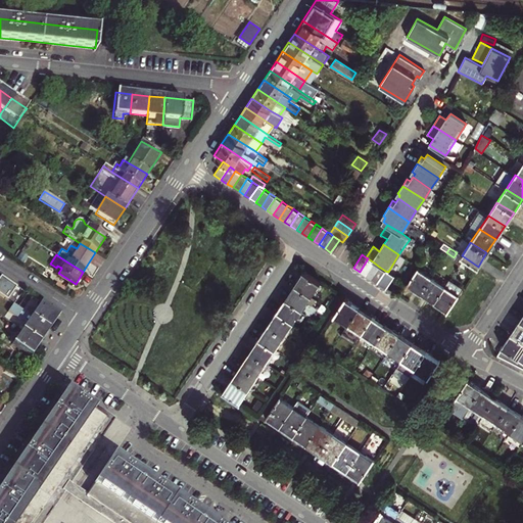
[(366,276),(374,263),(368,258),(360,272),(366,276)]
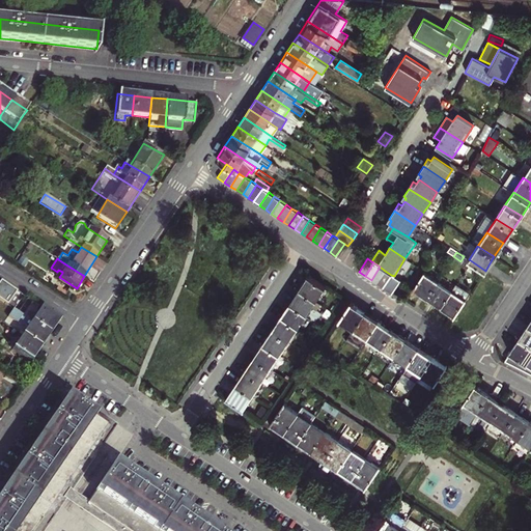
[(385,271),(380,267),(371,280),(376,284),(385,271)]
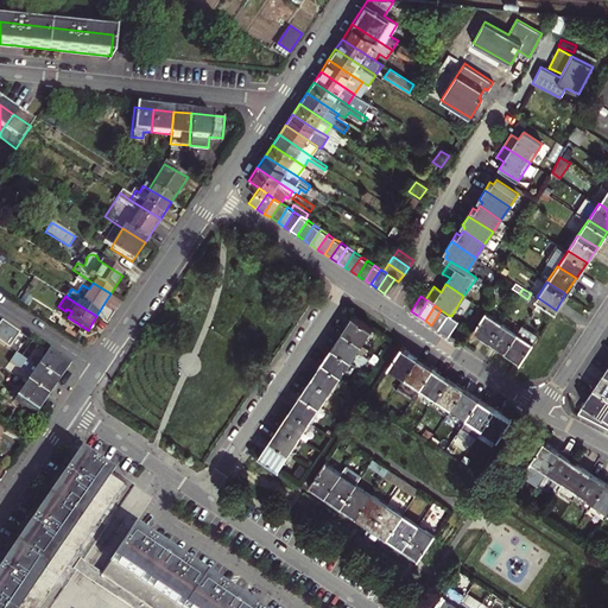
[(448,315),(441,310),(431,325),(438,330),(448,315)]
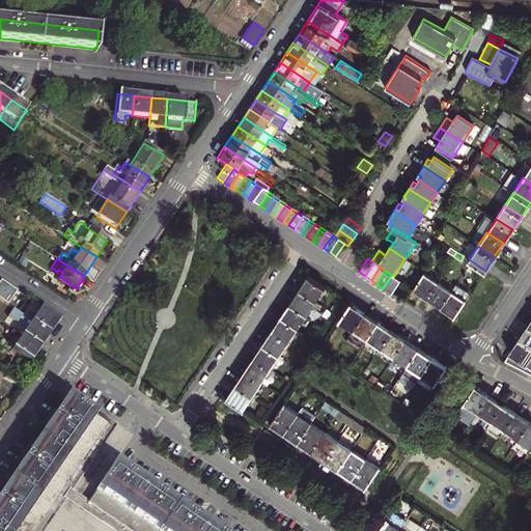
[(414,289),(426,297),(438,280),(424,273),(414,289)]
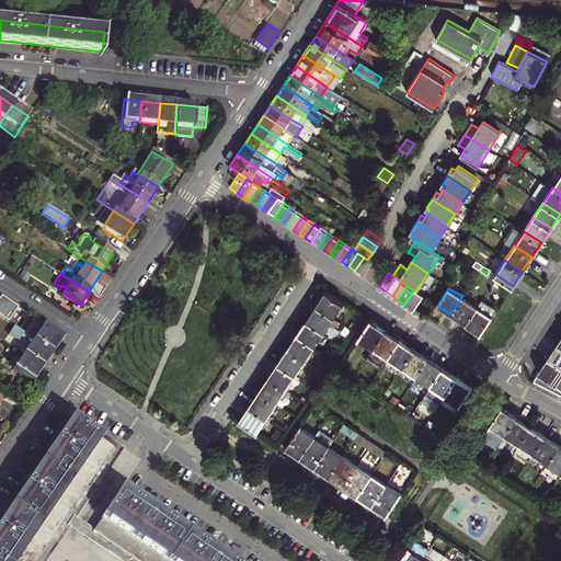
[(413,310),(423,297),(416,292),(413,290),(404,305),(413,310)]
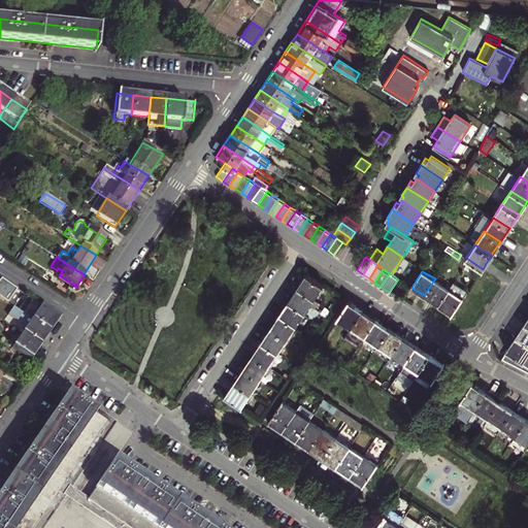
[(307,275),(298,289),(314,299),(323,286),(307,275)]
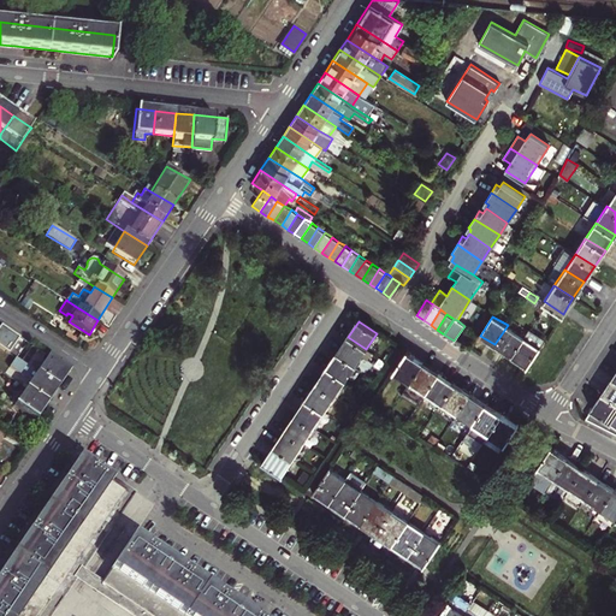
[(495,344),(510,355),(523,336),(508,325),(495,344)]
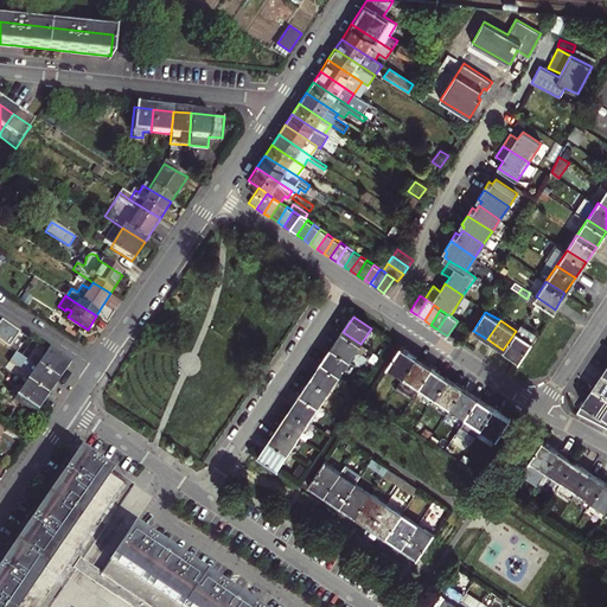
[(503,350),(521,362),(537,337),(519,324),(516,331),(503,350)]
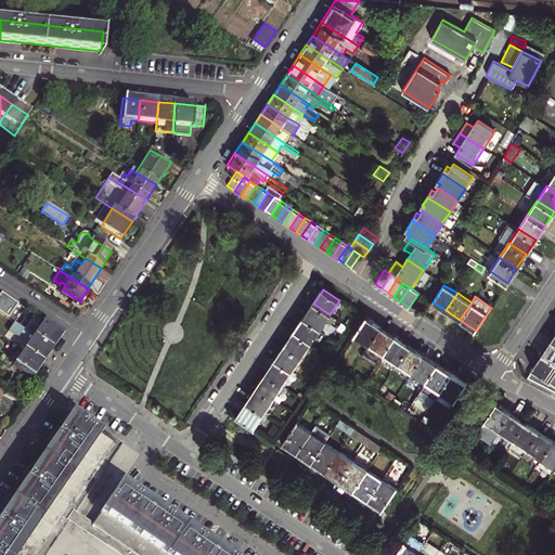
[(57,299),(55,302),(66,310),(68,307),(57,299)]
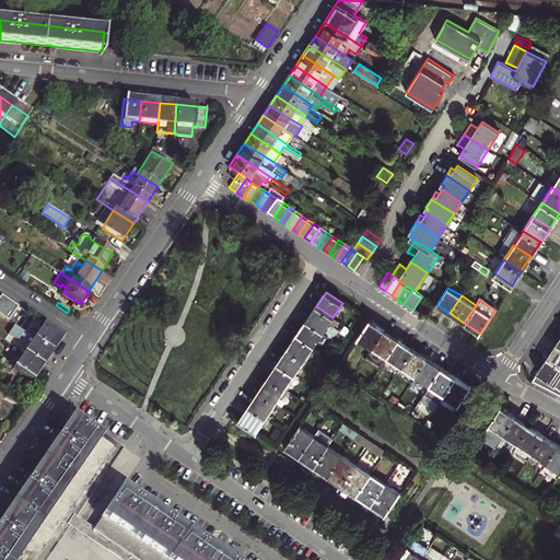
[(316,306),(306,321),(323,331),(330,336),(335,329),(327,325),(333,317),(316,306)]
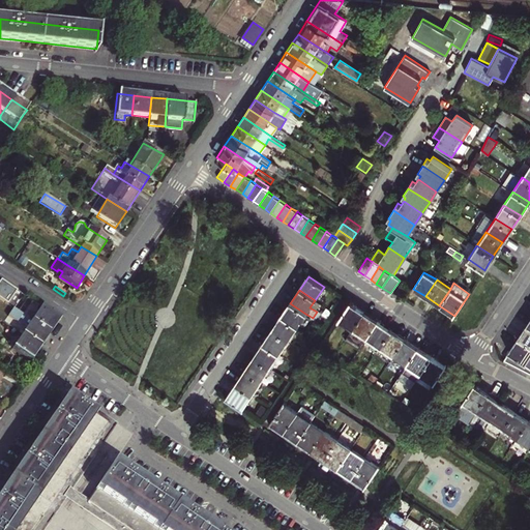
[(290,303),(282,317),(297,327),(305,314),(290,303)]
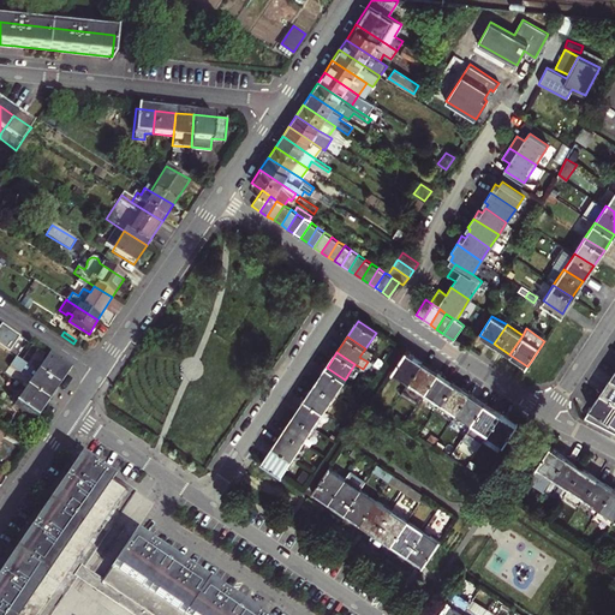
[(412,380),(423,364),(406,353),(395,369),(412,380)]
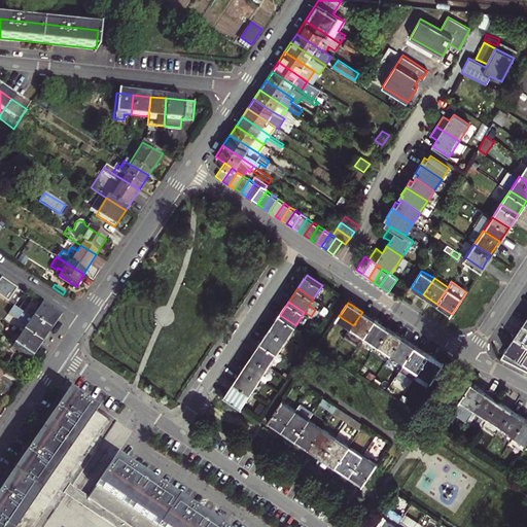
[(58,317),(41,306),(32,319),(48,331),(58,317)]
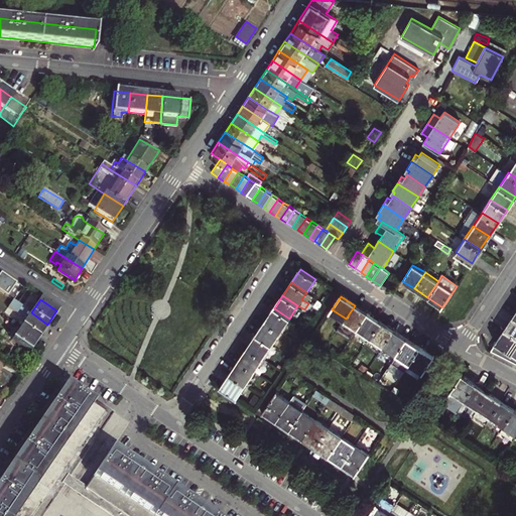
[(4,313),(22,327),(38,338),(47,325),(31,312),(13,300),(4,313)]
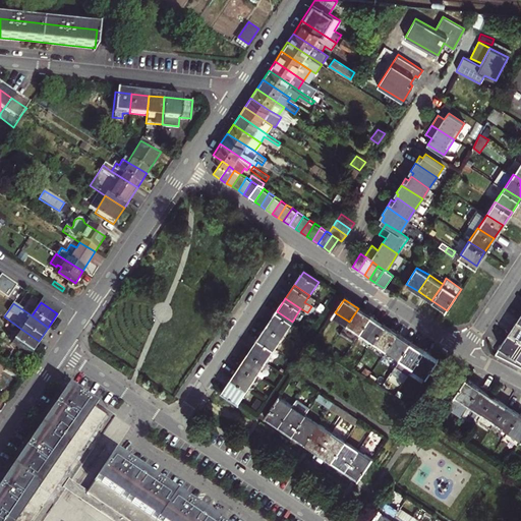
[(362,331),(371,316),(358,308),(349,322),(340,334),(353,343),(362,331)]
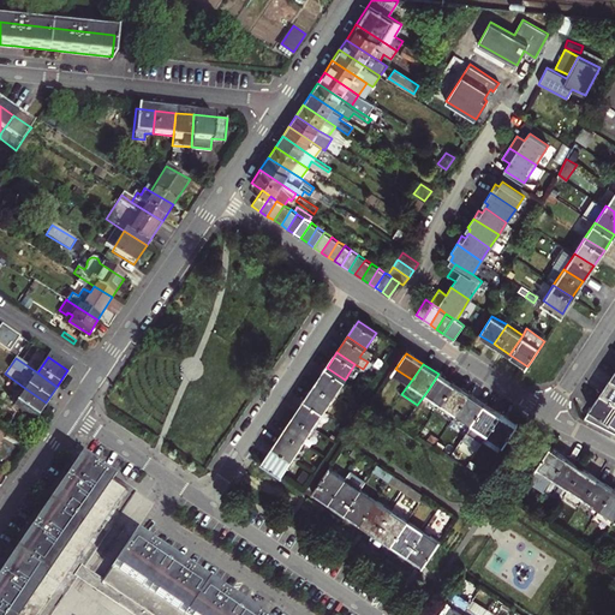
[(327,368),(316,383),(334,395),(345,380),(327,368)]
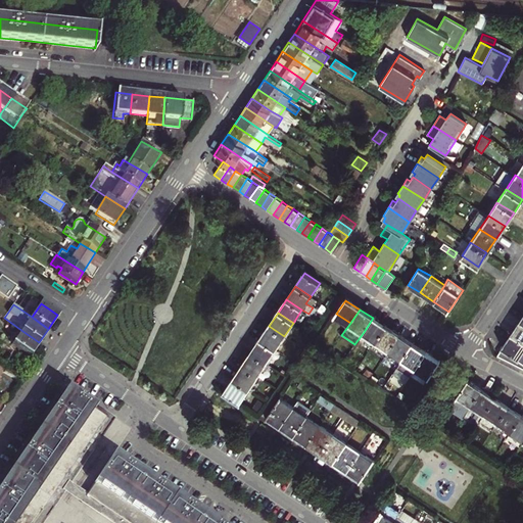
[(372,347),(386,327),(373,318),(364,332),(370,336),(365,342),(372,347)]
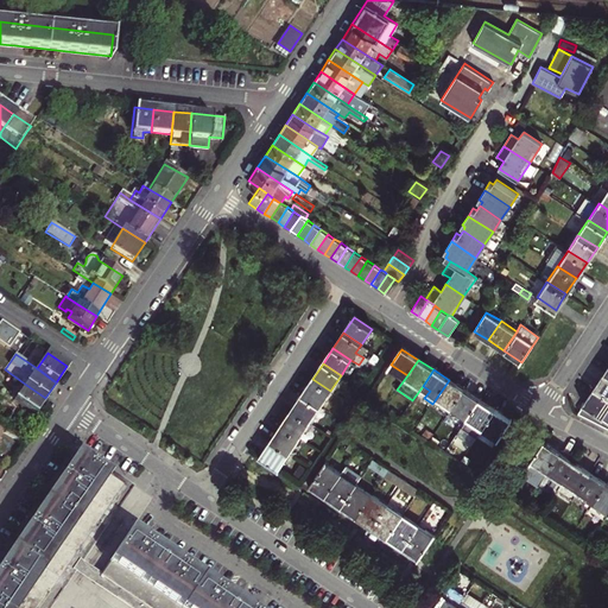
[(607,394),(607,372),(606,372),(595,387),(607,394)]
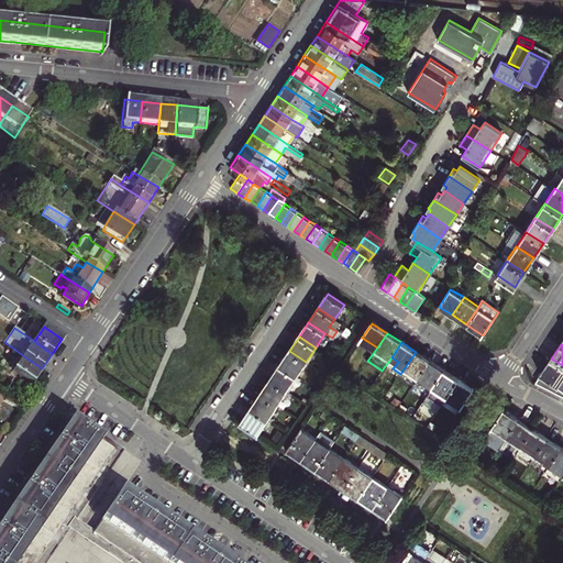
[(289,351),(280,365),(297,376),(306,362),(289,351)]
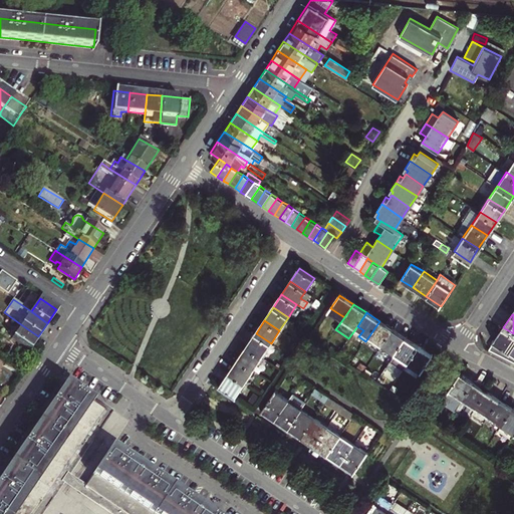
[(378,350),(393,330),(379,321),(365,341),(378,350)]
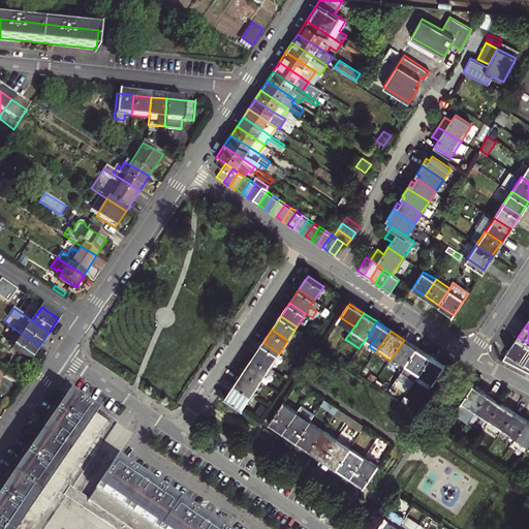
[(39,346),(23,335),(13,348),(30,361),(39,346)]
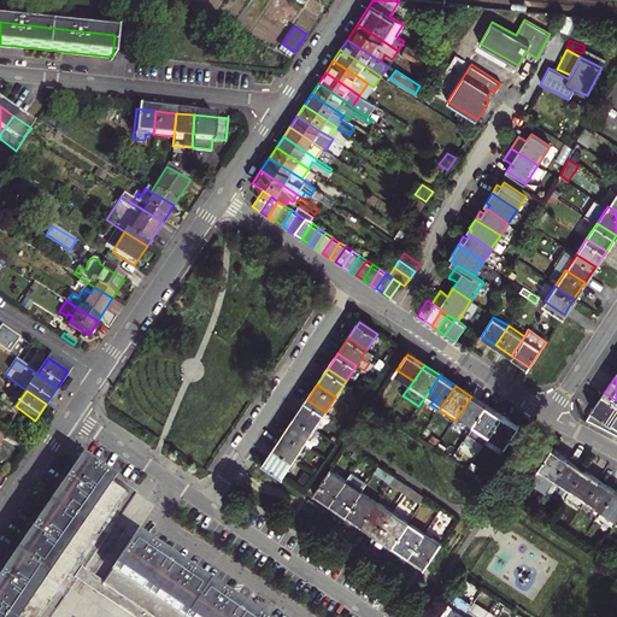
[(612,421),(616,413),(616,400),(604,393),(594,409),(612,421)]
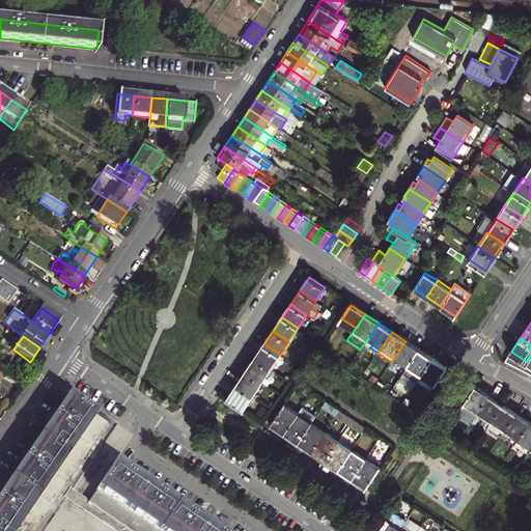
[(406,370),(419,350),(406,341),(391,362),(406,370)]
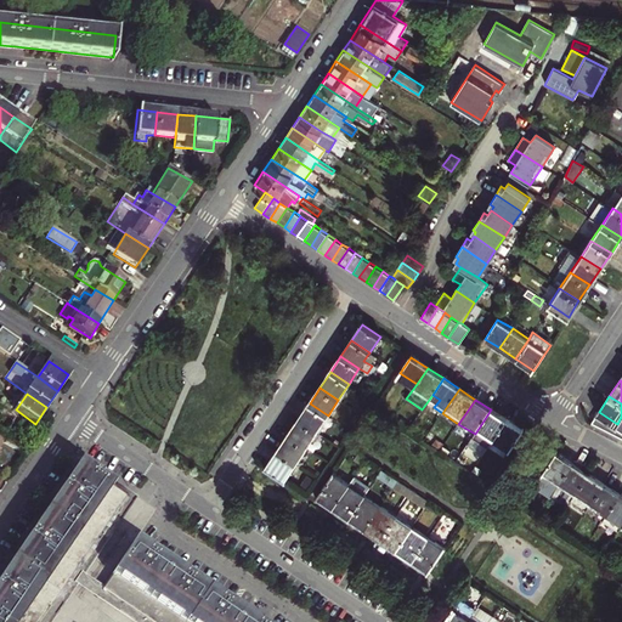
[(310,403),(299,419),(317,431),(323,435),(327,430),(321,427),(328,416),(310,403)]
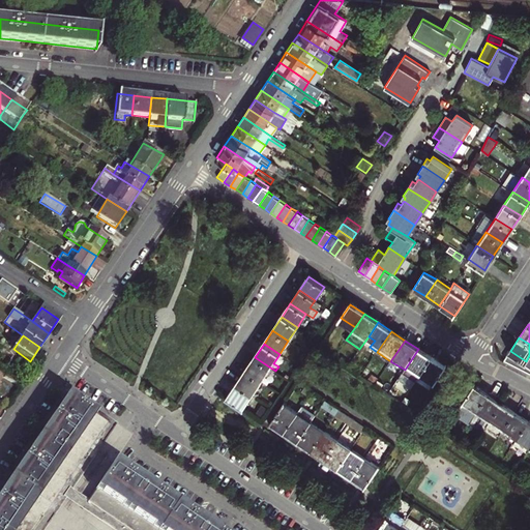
[(422,372),(432,358),(418,349),(405,370),(394,385),(408,393),(422,372)]
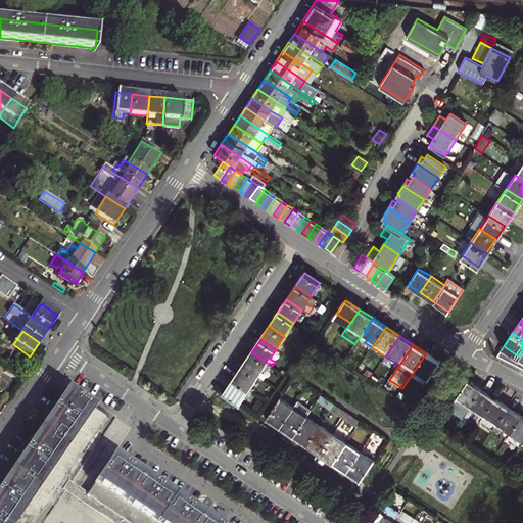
[(12,354),(0,346),(0,363),(5,367),(8,366),(10,362),(9,360),(12,354)]
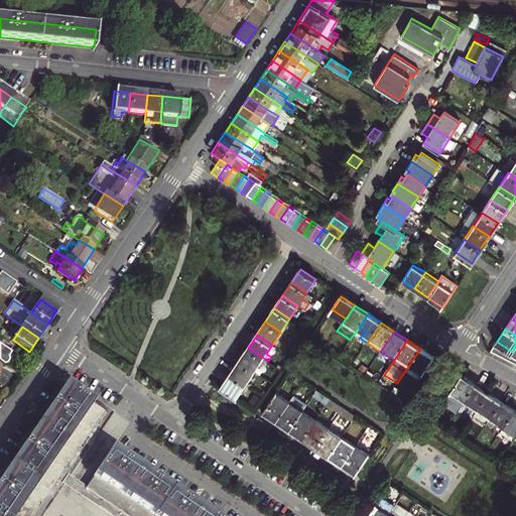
[(248,348),(240,361),(255,371),(263,358),(248,348)]
